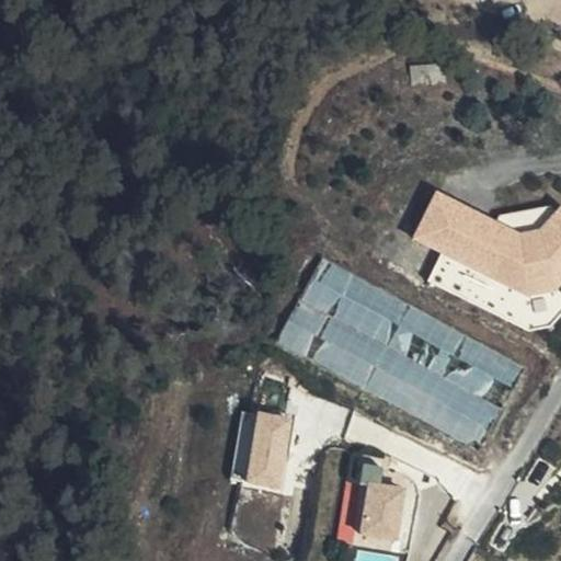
[(500,221),(438,190),(415,233),(442,248),(426,275),(458,292),(472,264),(524,292),(560,288),(560,287),(560,206),(559,209),(546,226),(519,231),(500,221)]
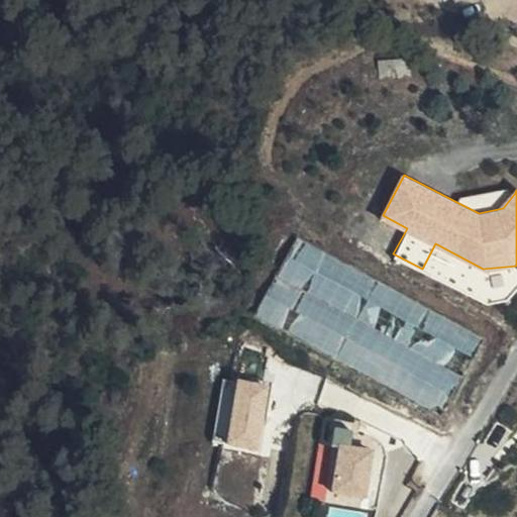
[(509,187),(464,196),(460,204),(479,213),(503,208),(515,193),(509,187)]
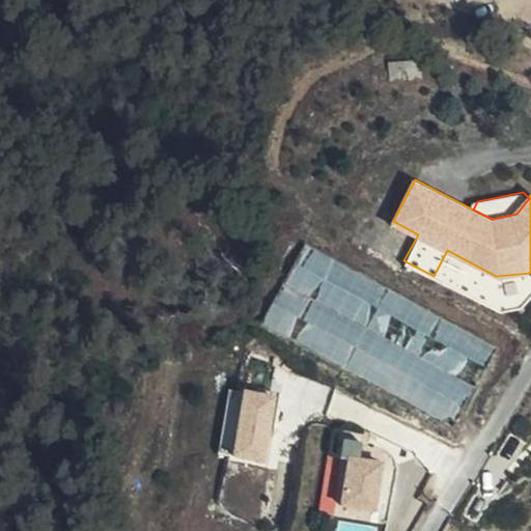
[(500,346),(306,244),(264,322),(458,424),(500,346)]
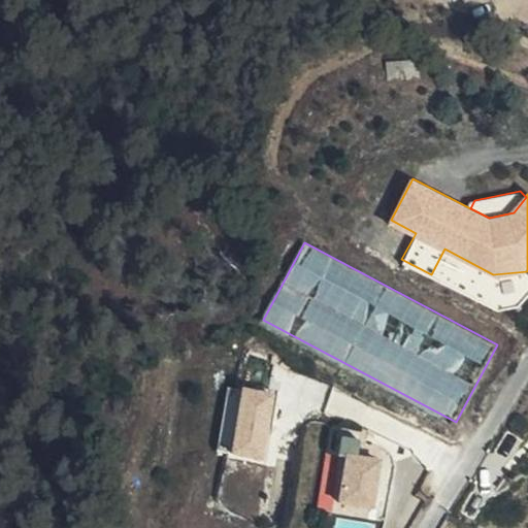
[(527,297),(527,271),(493,274),(444,249),(431,274),(497,310),(522,305),(527,297)]
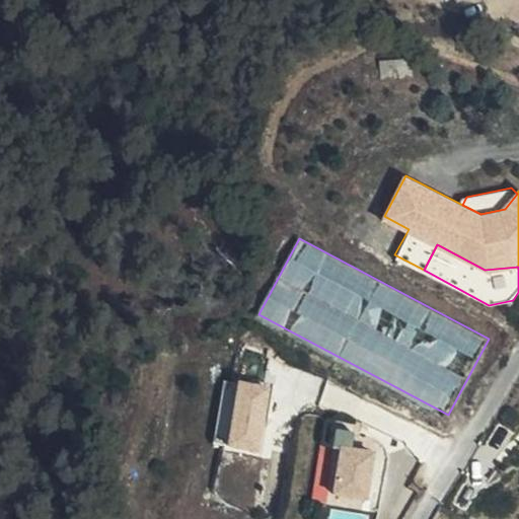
[(226,381),(214,440),(225,442),(236,383),(226,381)]
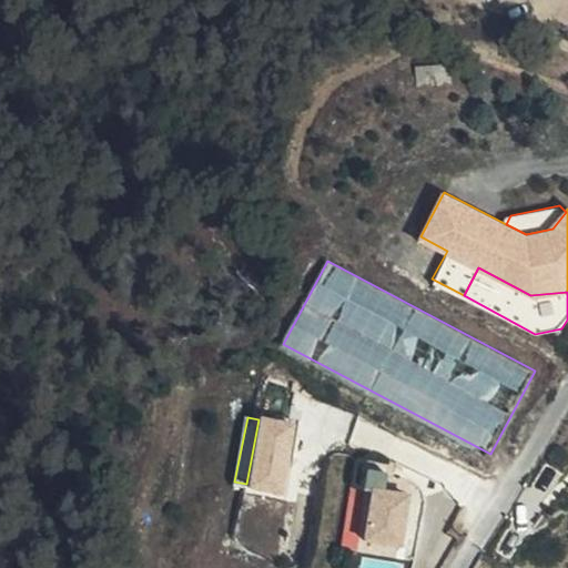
[(261,417),(249,488),(283,495),(296,424),(261,417)]
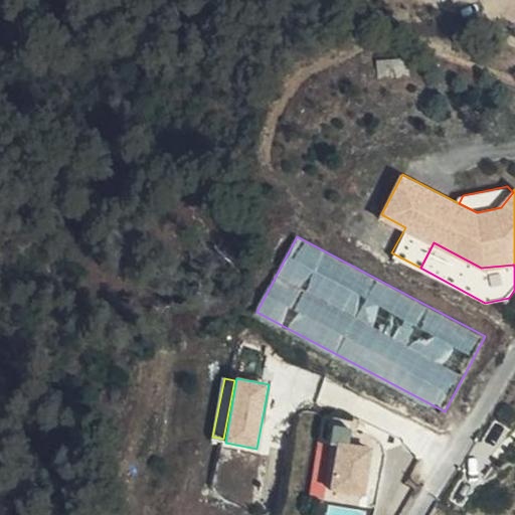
[(332,444),(340,445),(332,489),(364,495),(372,447),(351,444),(354,430),(335,426),(332,444)]
